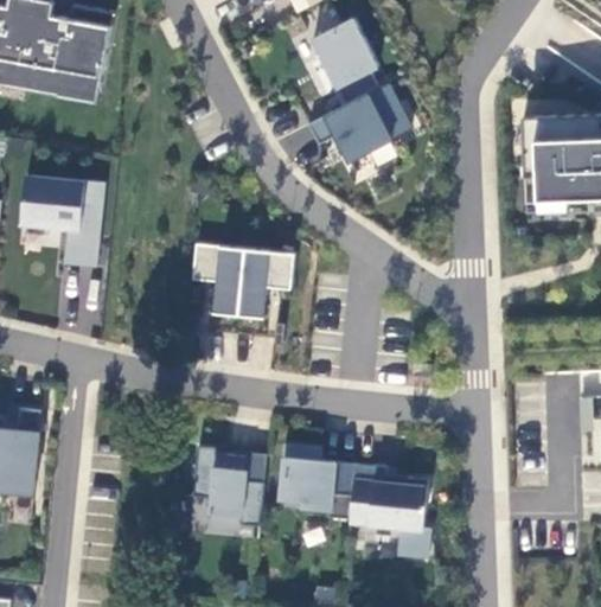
[(0,95),(95,110),(110,10),(65,2),(63,18),(42,16),(44,2),(32,0),(0,0),(0,95)]
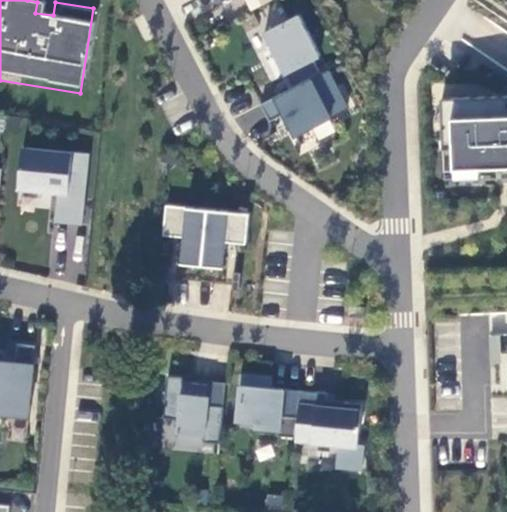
[(213,0),(215,4),(223,0),(243,0),(249,11),(270,0),(269,0),(213,0)]
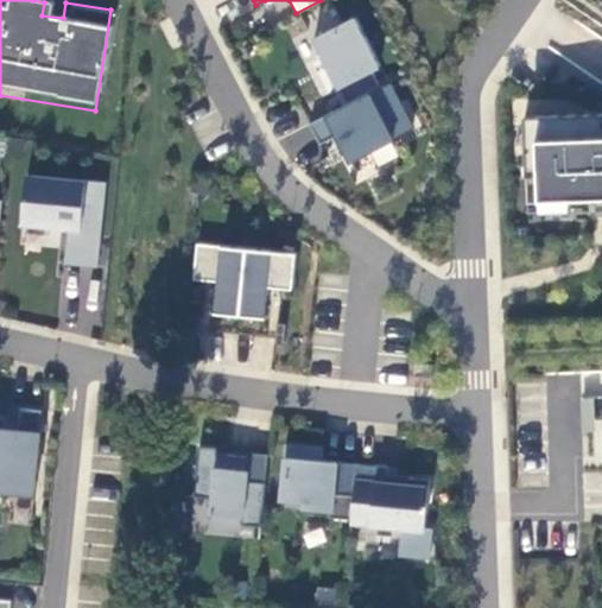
[(379,65),(354,19),(312,40),(321,57),(318,58),(318,59),(321,58),(327,68),(323,69),(334,89),(336,88),(344,103),(342,105),(342,106),(308,124),(318,145),(336,135),(350,163),(352,162),(350,160),(390,140),(391,141),(391,139),(411,128),(387,83),(379,87),(371,70),(379,65)]
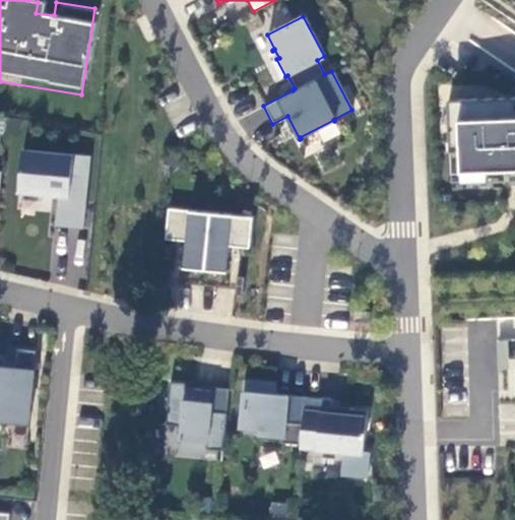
[(287,75),(285,76),(293,89),(295,88),(287,75)]
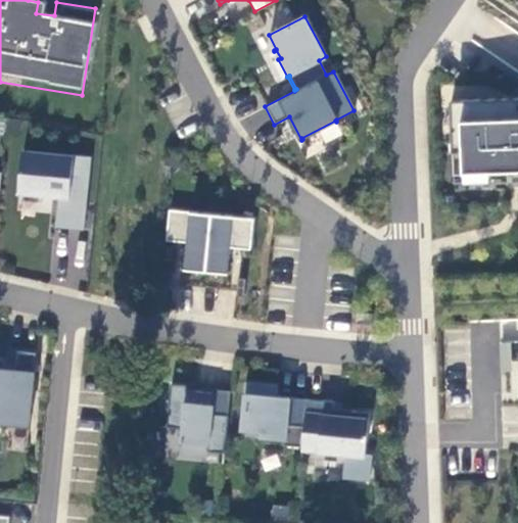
[(517,98),(450,101),(453,184),(495,182),(495,172),(517,171),(517,98)]
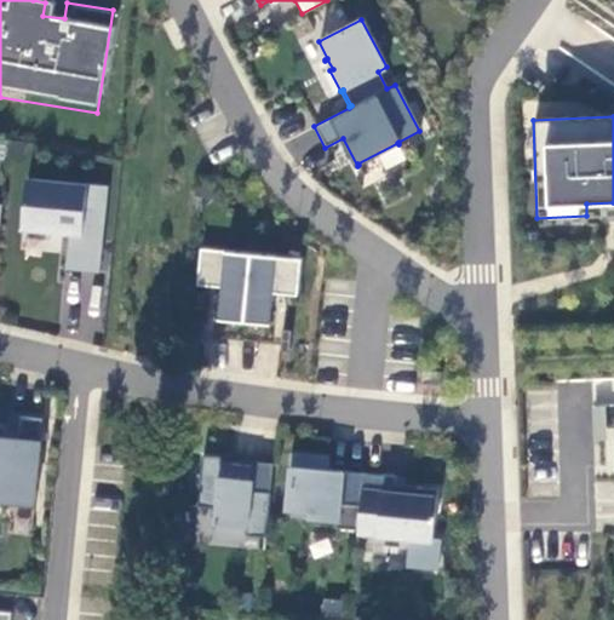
[(107,187),(26,178),(21,229),(70,233),(67,270),(98,273),(107,187)]
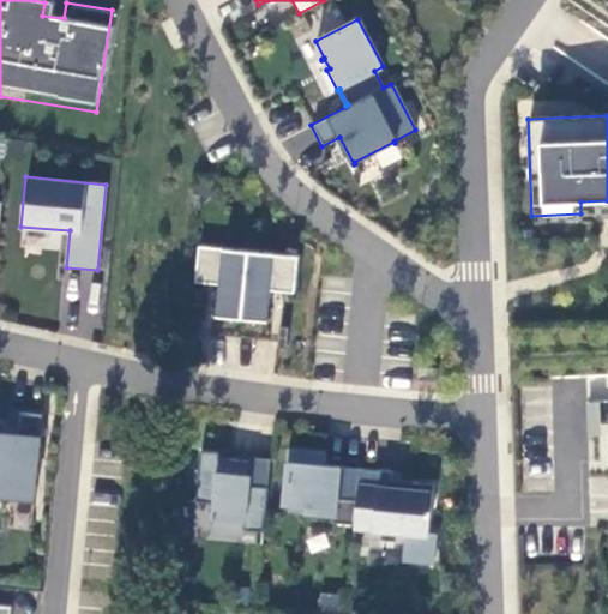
[(607,200),(581,202),(581,214),(607,212),(607,200)]
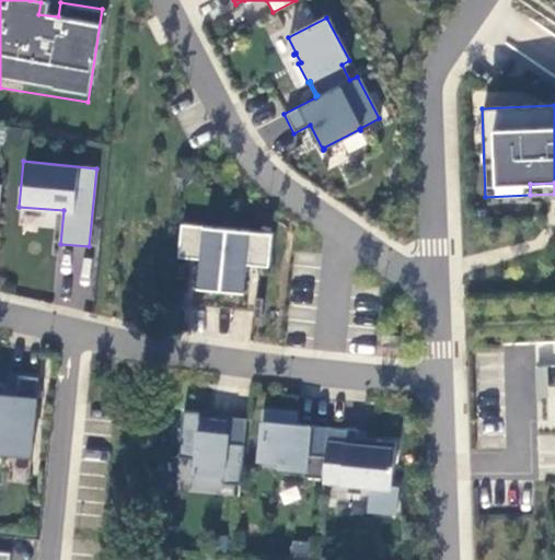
[(272,233),(181,225),(177,257),(200,259),(198,288),(197,288),(196,289),(244,293),(244,292),(242,292),(245,264),(268,266),(272,233)]
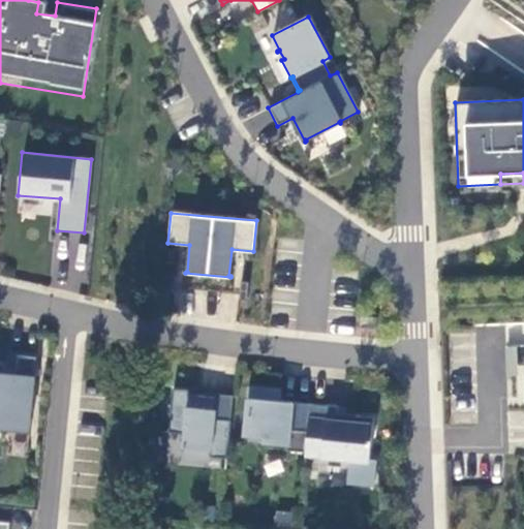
[(375,317),(358,315),(357,327),(375,329),(375,317)]
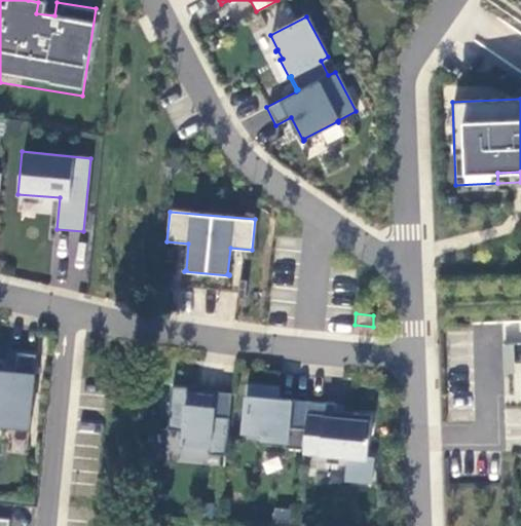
[(498,343),(520,341),(520,320),(497,322),(498,343)]
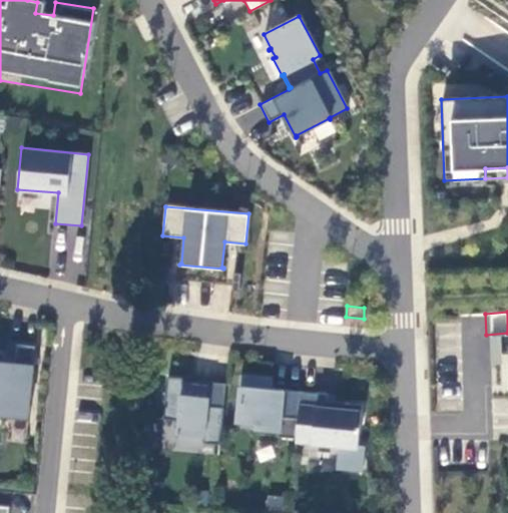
[(0,415),(27,418),(35,346),(14,344),(13,357),(5,357),(6,351),(0,350),(0,415)]
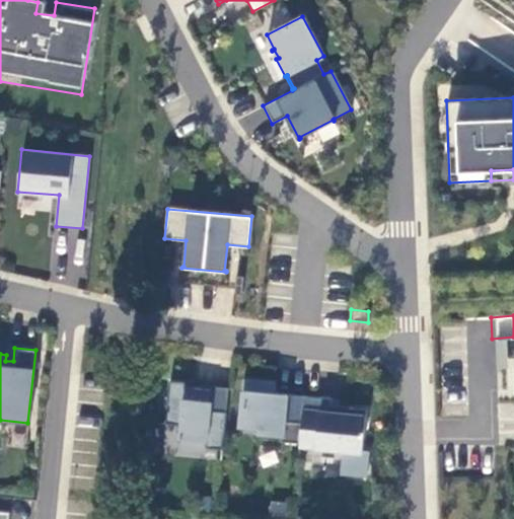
[(281,442),(299,443),(303,396),(273,393),(274,382),(244,379),(239,428),(260,429),(260,434),(282,437),(281,442)]
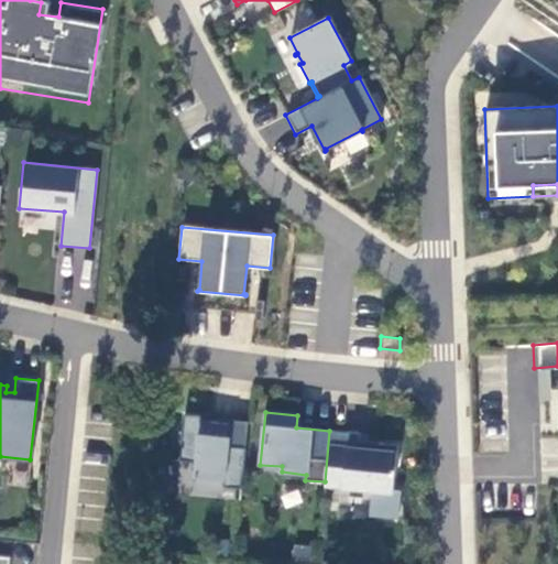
[(200,415),(183,414),(178,461),(195,462),(194,477),(223,480),(223,487),(241,489),(245,448),(228,446),(231,424),(230,424),(200,421),(200,415)]
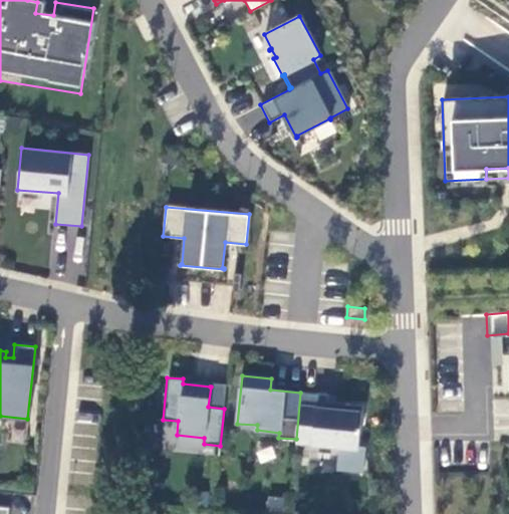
[(224,409),(226,384),(210,383),(210,387),(211,387),(208,407),(224,409)]
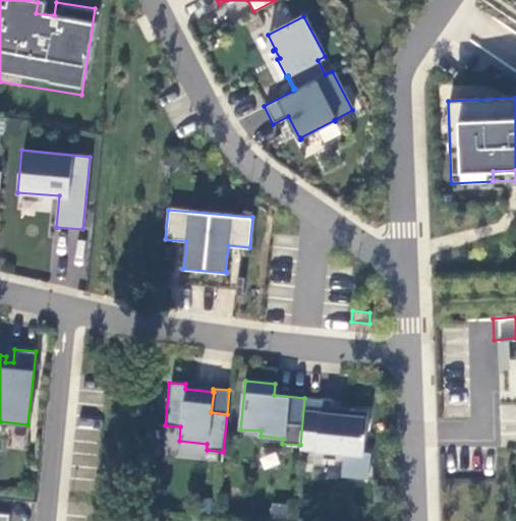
[(331,400),(304,398),(300,445),(299,448),(345,452),(343,475),(366,477),(368,454),(362,453),(367,411),(350,409),(349,415),(331,413),(331,408),(331,400)]
